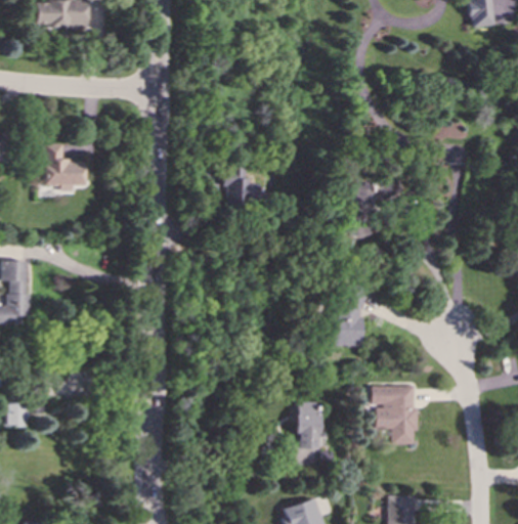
[(89,25),(89,0),(37,0),(37,25),(89,25)]
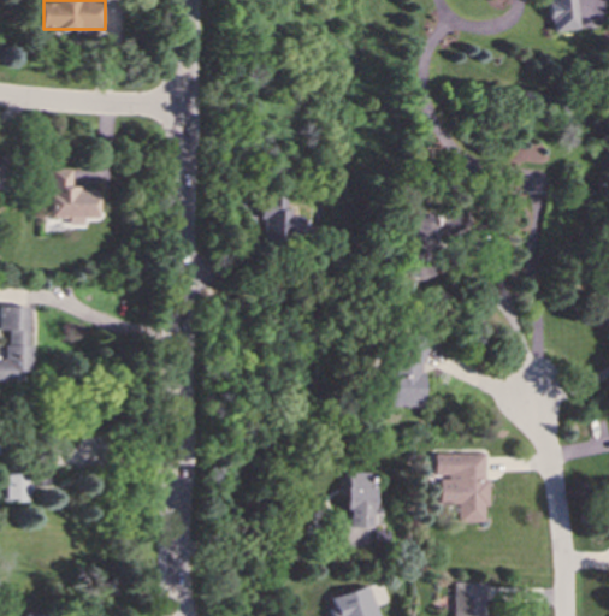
[(550,0),(553,19),(555,22),(556,30),(580,29),(578,0),(550,0)]
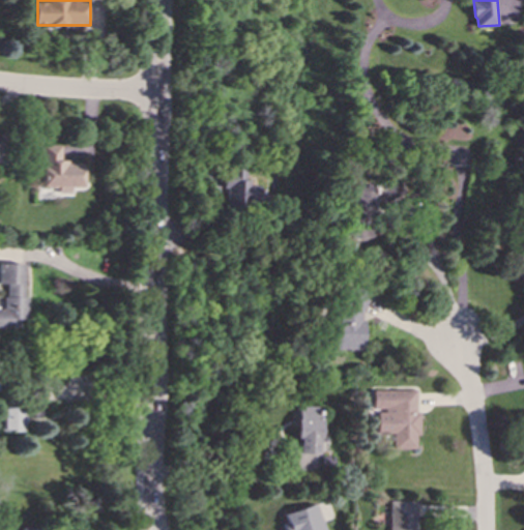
[(46,145),(45,186),(61,187),(61,193),(75,193),(75,186),(86,186),(87,162),(64,162),(65,145),(46,145)]
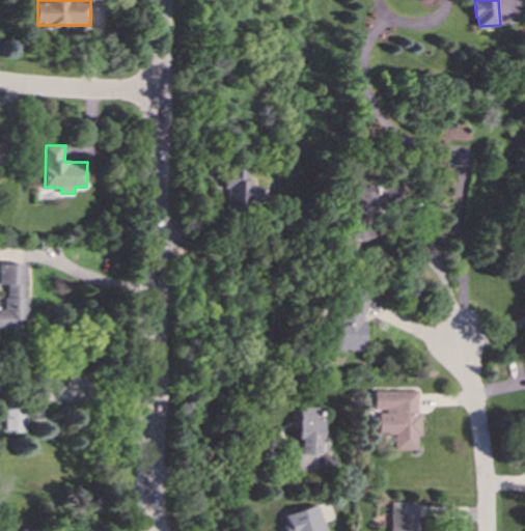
[(250,169),(230,169),(229,207),(264,208),(264,180),(250,180),(250,169)]
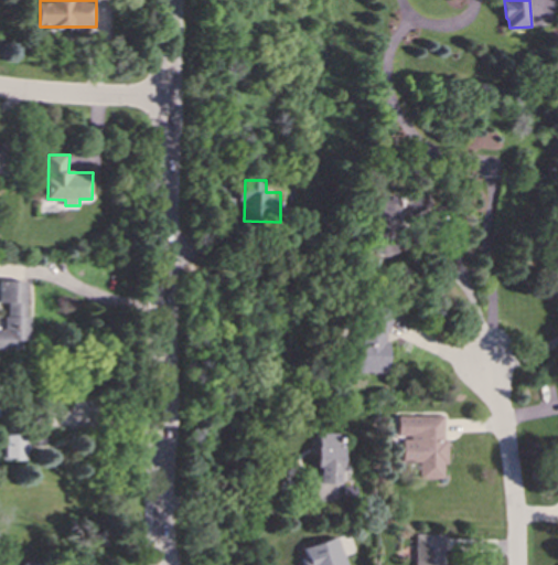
[(557,267),(544,281),(557,295),(557,267)]
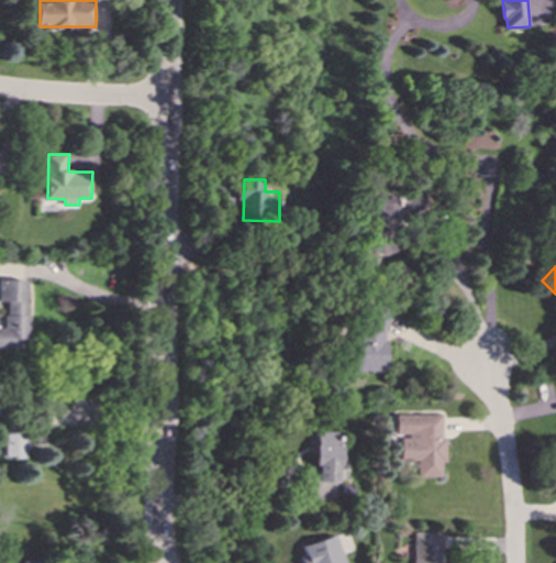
[(31,279),(3,279),(2,301),(10,301),(10,328),(0,328),(0,348),(30,348),(31,279)]
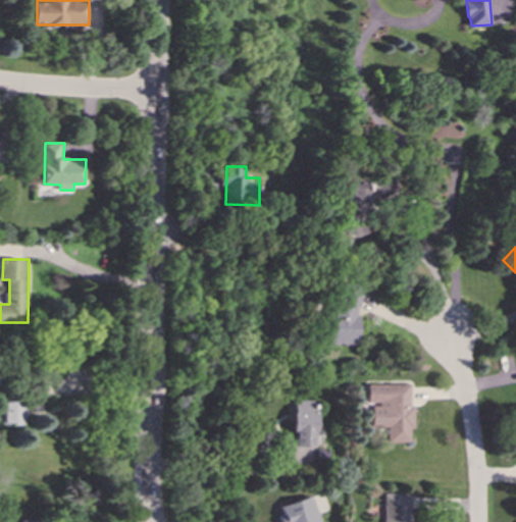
[(363,344),(363,284),(336,284),(336,344),(363,344)]
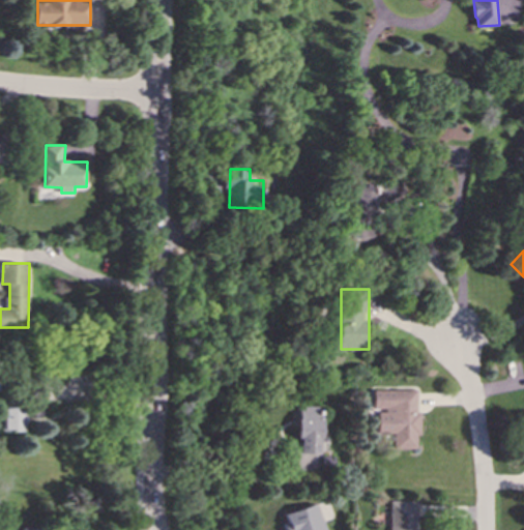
[(397,433),(397,448),(420,448),(420,435),(424,435),(425,411),(420,411),(421,390),(378,389),(377,433),(397,433)]
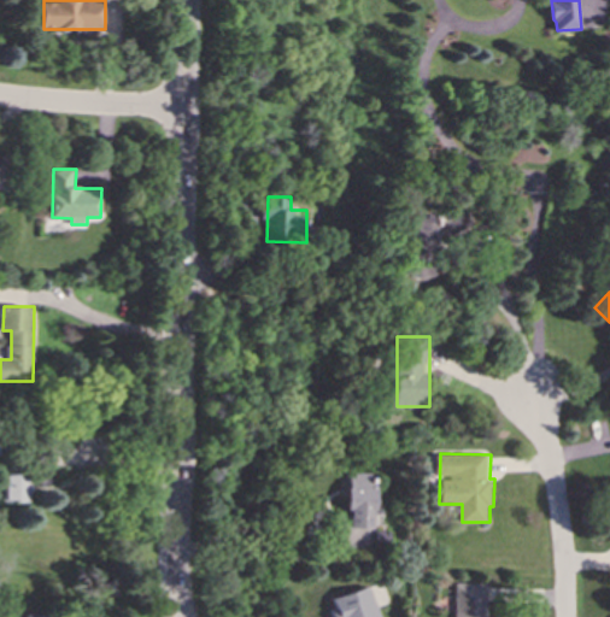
[(379,472),(353,471),(351,528),(377,528),(379,472)]
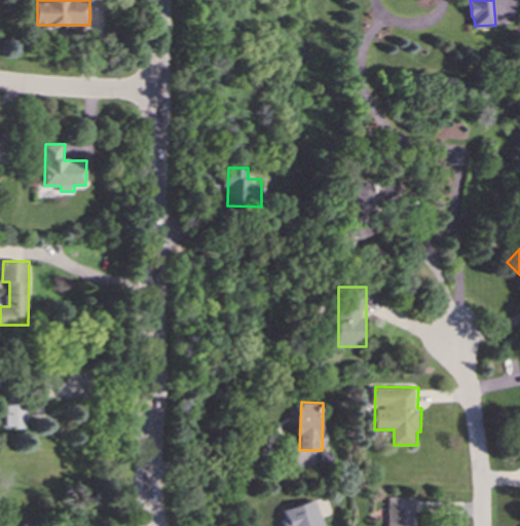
[(28,428),(29,404),(6,404),(6,427),(28,428)]
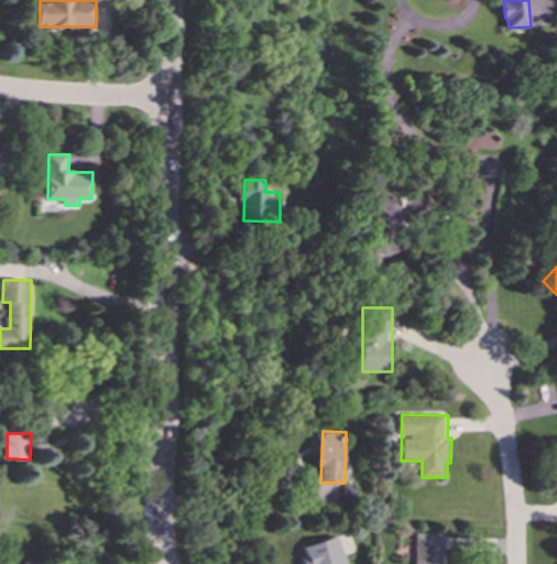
[(447,563),(447,533),(418,532),(417,563),(447,563)]
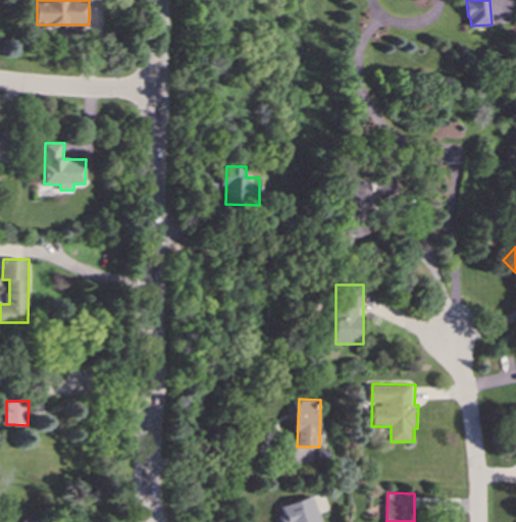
[(324,521),(316,496),(284,506),(286,515),(284,515),(286,521),(324,521)]
